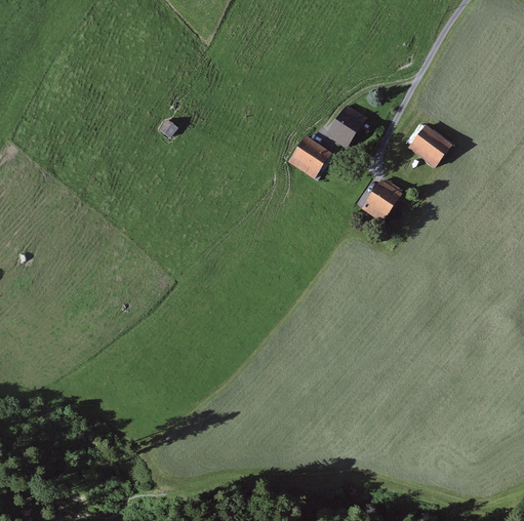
[(370,120),(346,104),(325,134),(350,151),(370,120)]
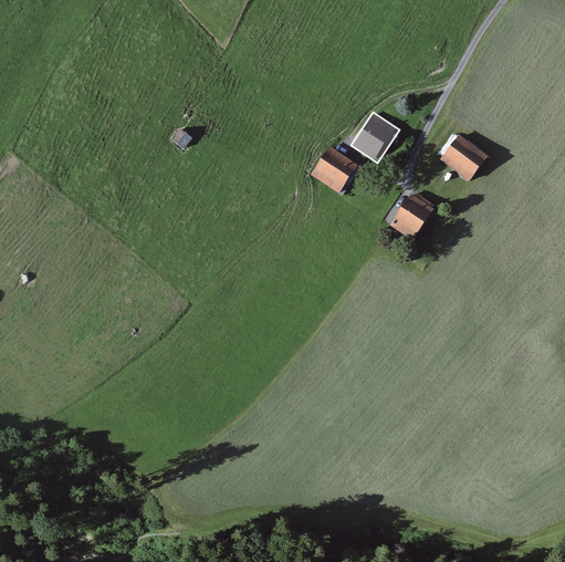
[(180,128),(173,137),(182,147),(191,137),(180,128)]
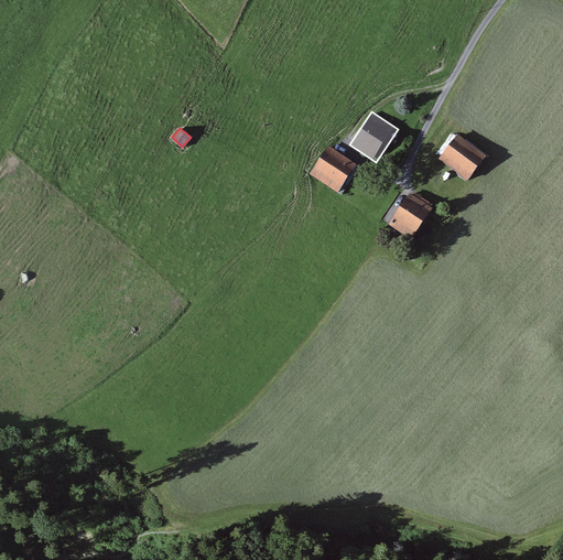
[(487,155),(458,131),(439,154),(466,179),(487,155)]
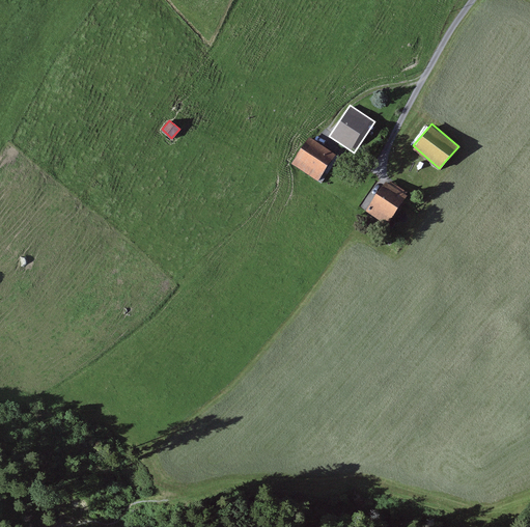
[(336,156),(308,136),(290,162),(318,182),(336,156)]
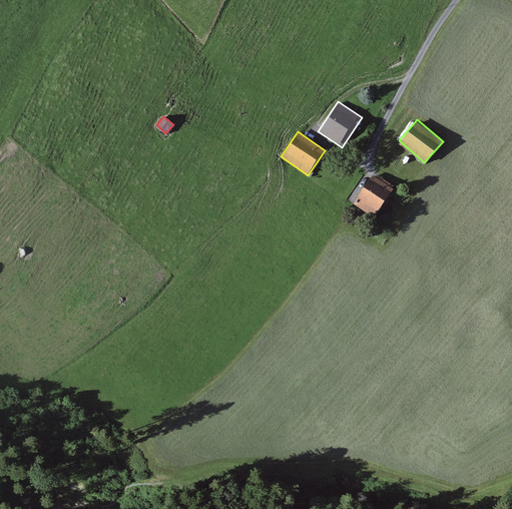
[(395,186),(373,170),(352,198),(375,214),(395,186)]
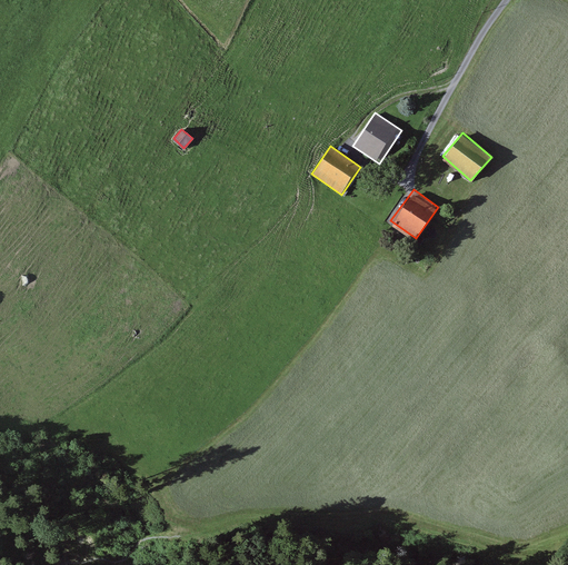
All buildings are outlined.
